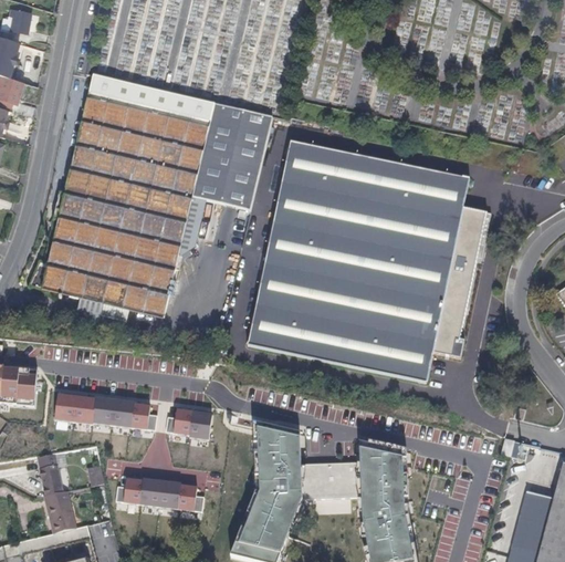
[(25,31),(30,10),(12,7),(8,28),(25,31)]
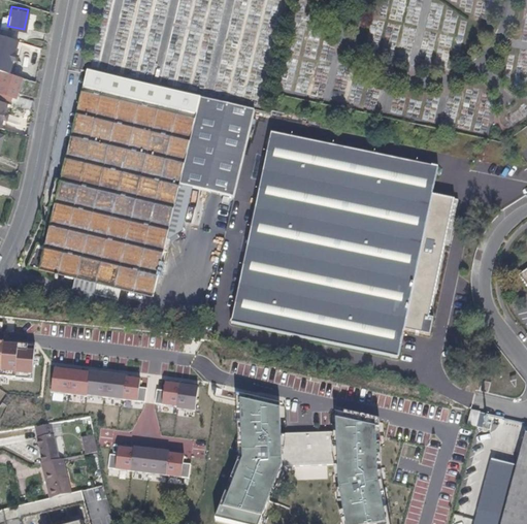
[(0,64),(7,66),(10,57),(11,51),(17,37),(0,32),(0,64)]
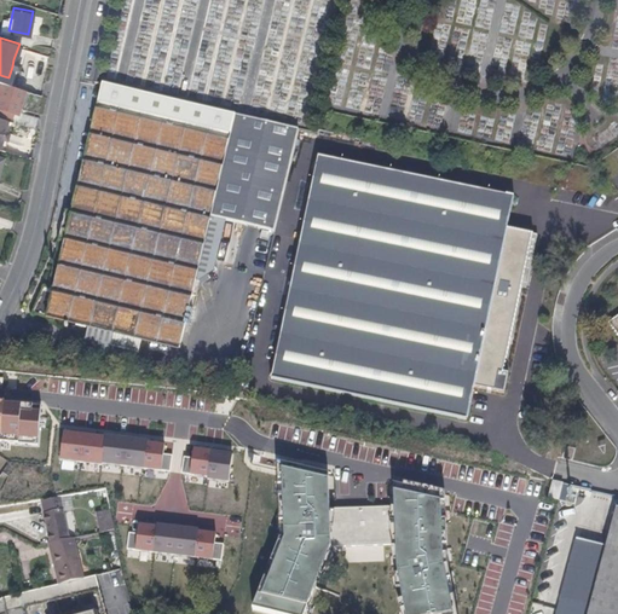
[(16,113),(24,87),(7,82),(0,80),(0,110),(10,114),(11,110),(16,113)]
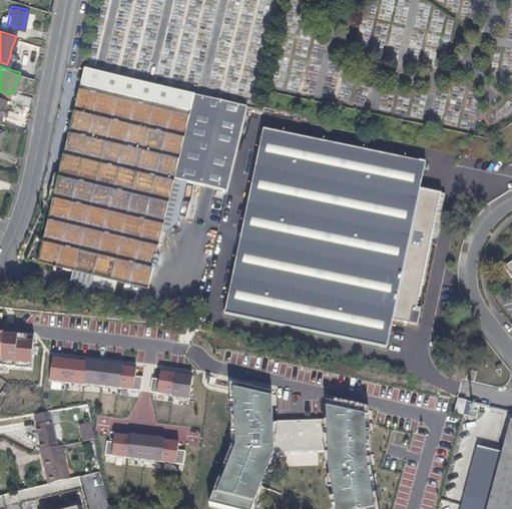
[(226,189),(246,104),(193,91),(190,109),(80,83),(58,172),(54,172),(49,193),(43,201),(46,203),(39,235),(36,235),(37,233),(36,233),(31,245),(25,259),(27,259),(28,257),(38,260),(75,268),(94,273),(92,283),(114,289),(116,278),(148,285),(160,233),(168,201),(174,176),(187,179),(226,189)]
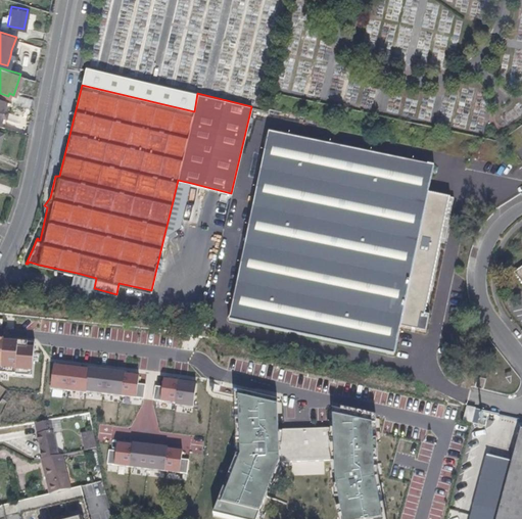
[(30,105),(31,96),(32,96),(17,92),(15,98),(10,97),(9,100),(14,101),(30,105)]
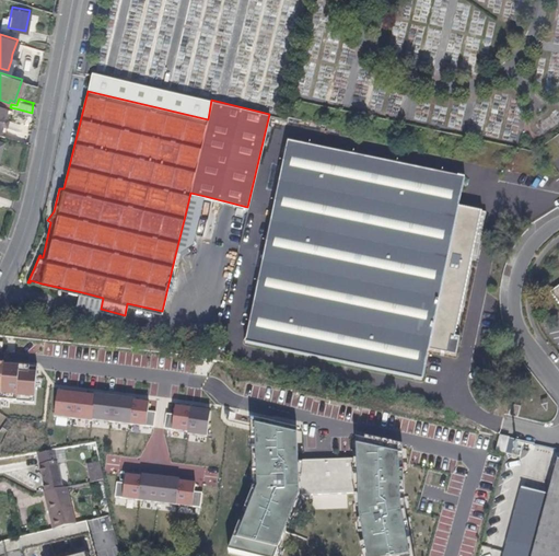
[(0,131),(3,132),(9,105),(0,103),(0,131)]
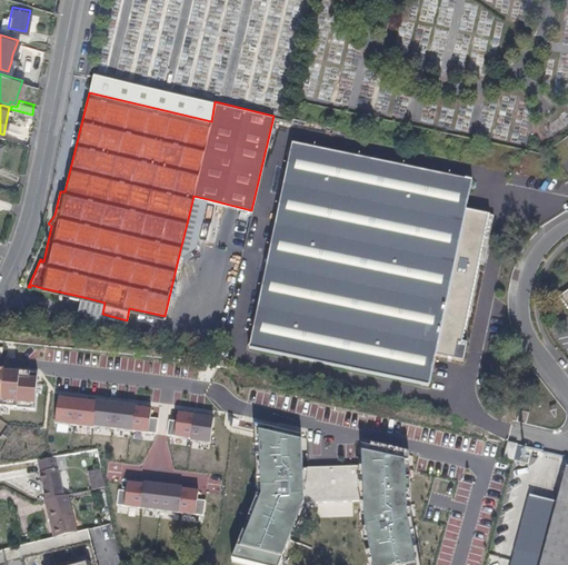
[(482,261),(492,212),(466,207),(471,178),(471,177),(291,139),(248,345),(428,383),(428,382),(429,382),(436,353),(462,358),(467,340),(462,339),(461,338),(478,261),(482,261)]
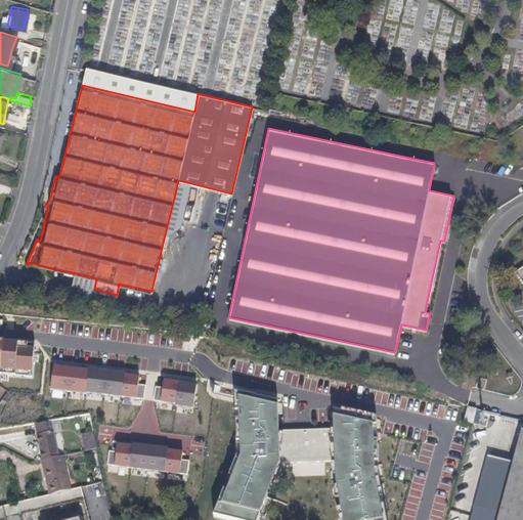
[(181,225),(191,183),(178,180),(172,206),(164,239),(166,239),(168,237),(171,236),(174,234),(177,232),(179,229),(181,225)]
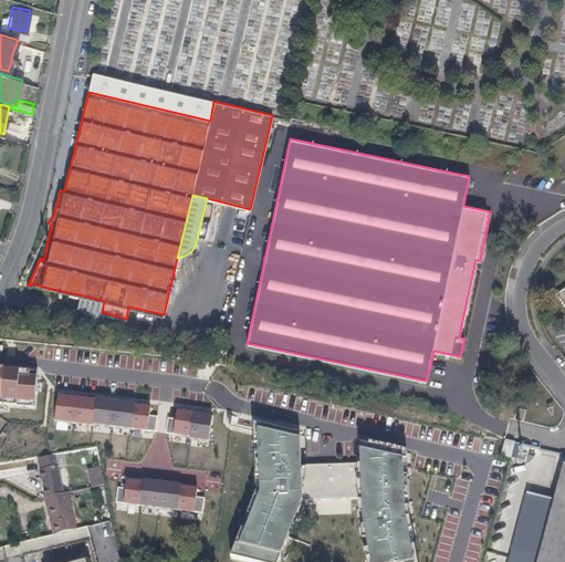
[(564,283),(555,291),(555,292),(556,291),(564,304),(564,283)]
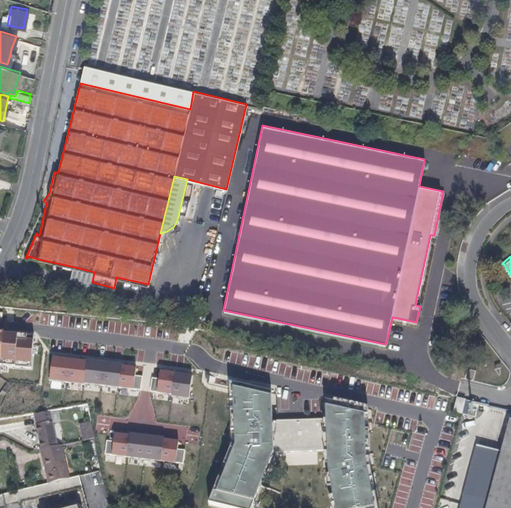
[(92,282),(94,272),(75,267),(73,278),(92,282)]
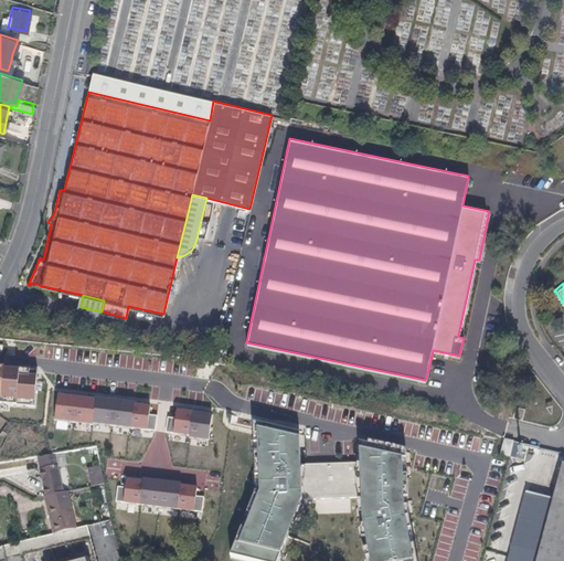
[(0,398),(33,401),(39,367),(0,361),(0,398)]
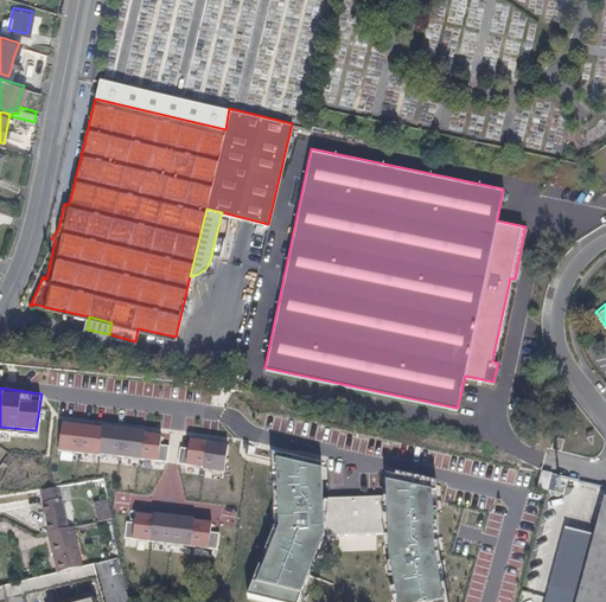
[(163,428),(64,417),(61,446),(160,456),(163,428)]
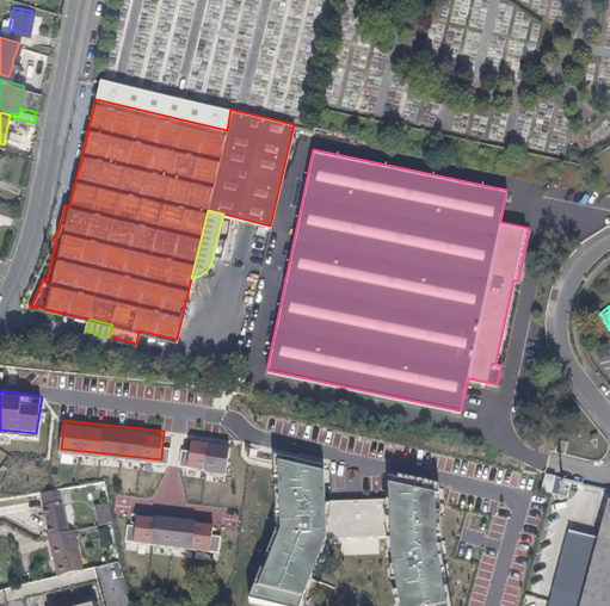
[(565,451),(567,440),(556,437),(554,449),(565,451)]
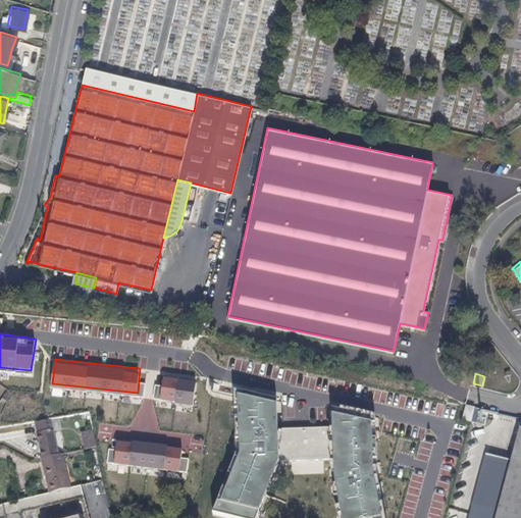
[(195,379),(162,375),(160,396),(193,400),(195,379)]
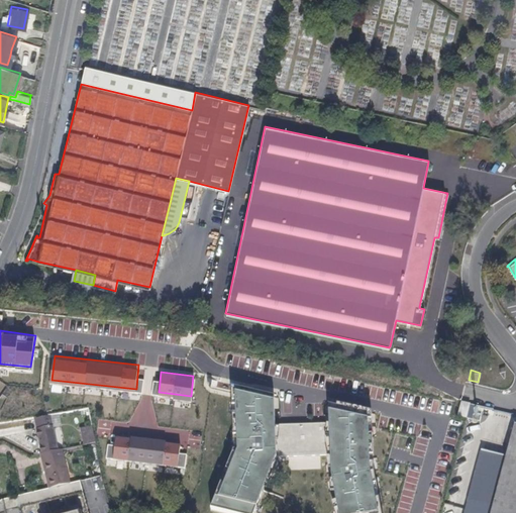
[(275,396),(234,387),(235,442),(211,502),(241,512),(251,512),(275,454),(327,452),(327,477),(335,512),(377,512),(366,465),(367,415),(325,402),(325,420),(276,421),(275,396)]
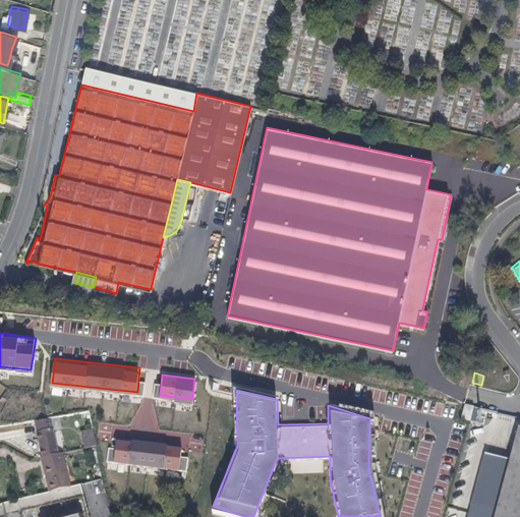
[(469,418),(471,411),(473,404),(464,402),(462,410),(460,415),(469,418)]
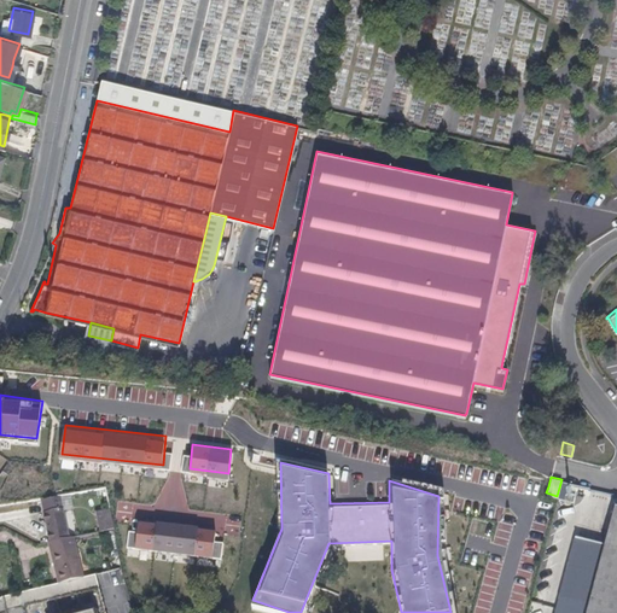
[(69,535),(63,505),(60,492),(40,496),(42,509),(48,538),(47,538),(47,539),(69,535)]
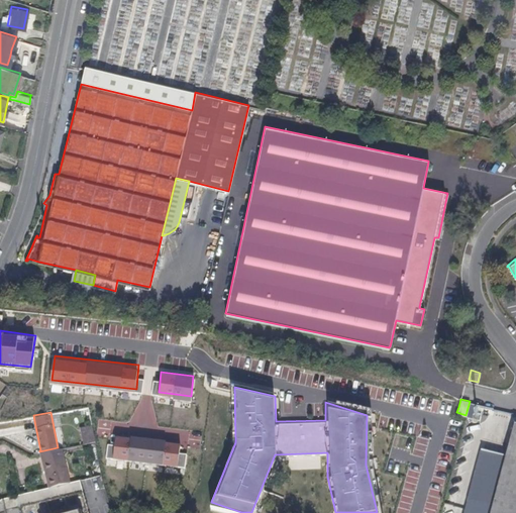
[(515,512),(515,421),(514,421),(489,512),(515,512)]
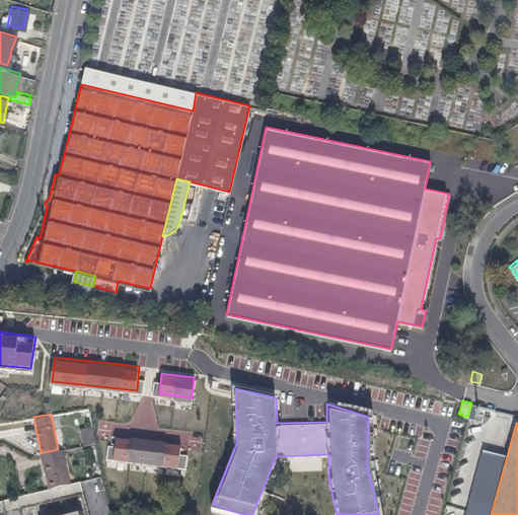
[(94,441),(91,424),(79,427),(83,443),(94,441)]
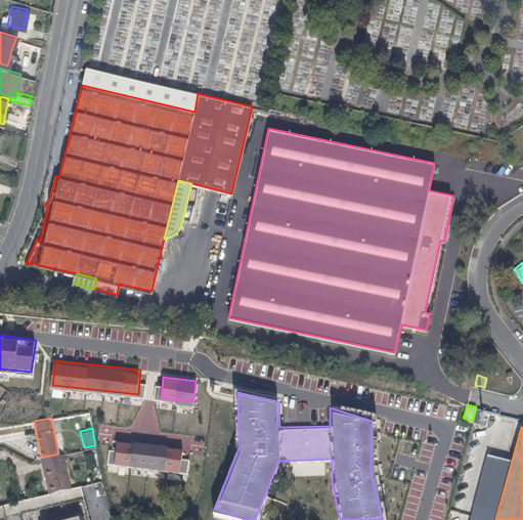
[(116,439),(113,460),(177,469),(179,447),(116,439)]
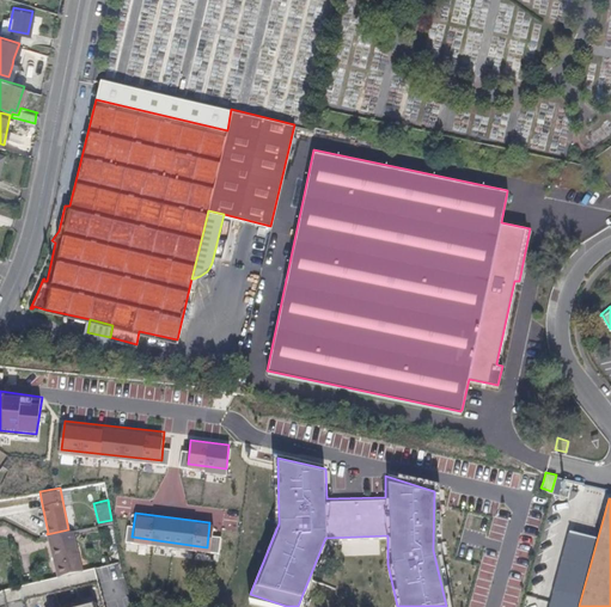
[(83,568),(72,528),(68,529),(47,534),(56,574),(83,568)]
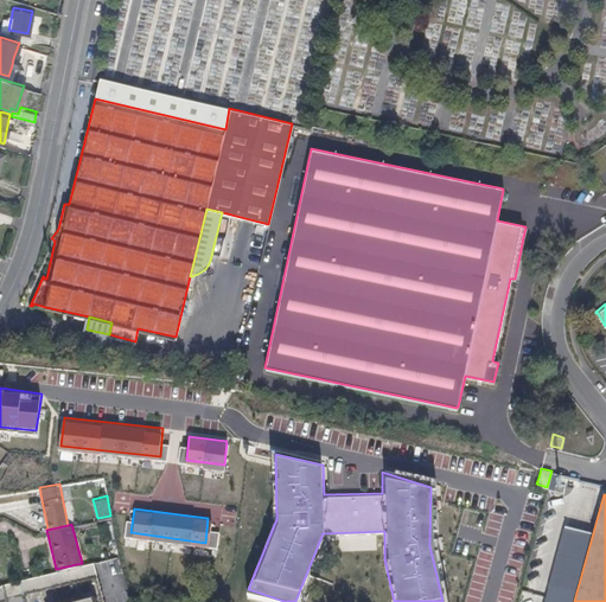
[(574,601),(593,532),(565,524),(565,525),(563,525),(542,601),(574,601)]
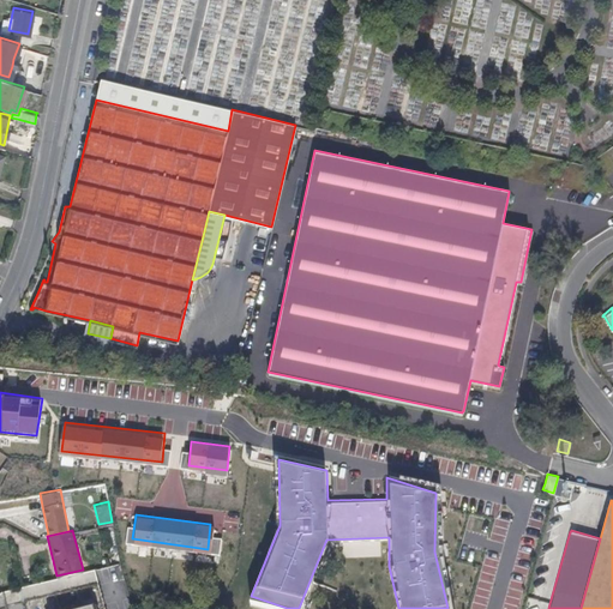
[(104,608),(94,567),(83,570),(56,577),(56,576),(52,578),(30,583),(0,590),(0,608),(68,608),(94,602),(95,608),(104,608)]
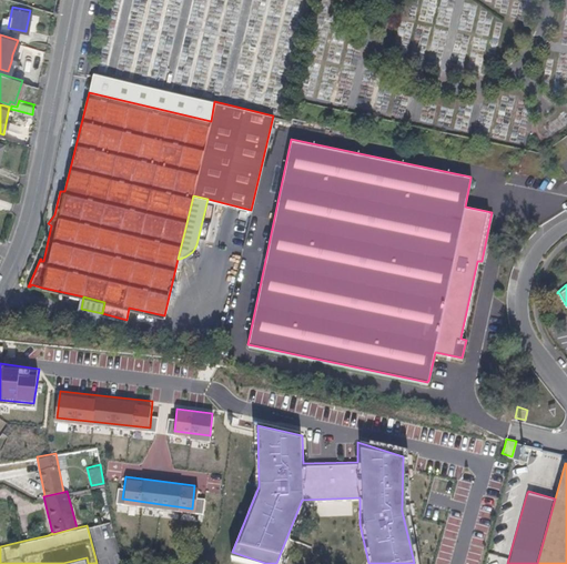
[(494,563),(498,551),(488,549),(484,563),(494,563)]
